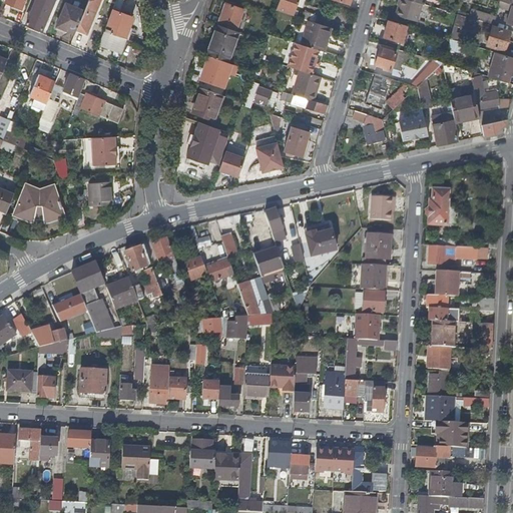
[(6,0),(5,3),(22,10),(25,0),(6,0)]
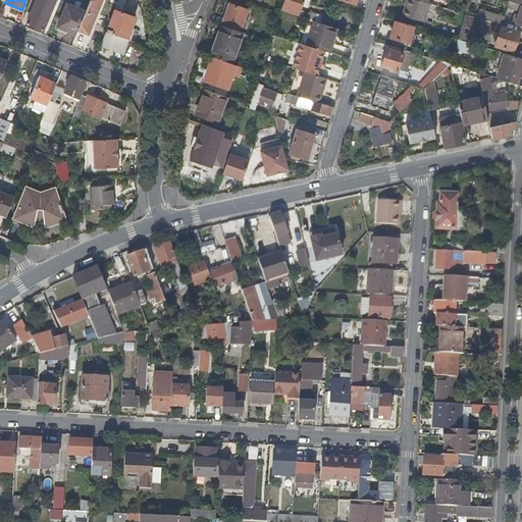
[(37,0),(27,24),(43,32),(55,0),(37,0)]
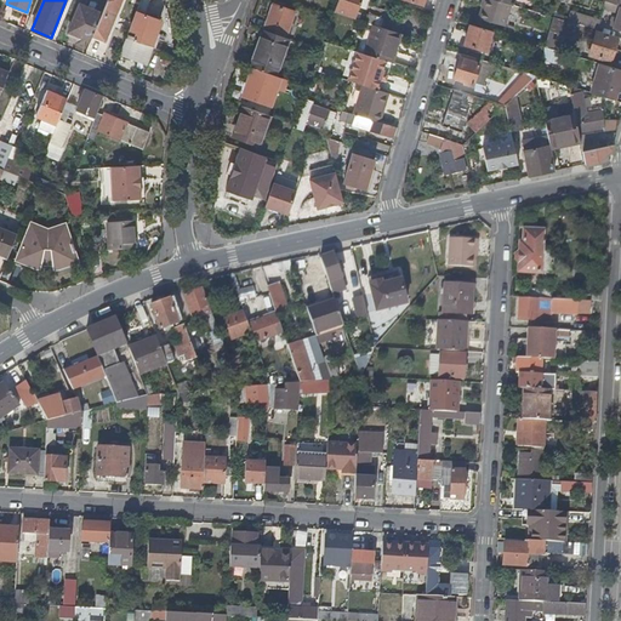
[(108,0),(102,16),(92,38),(104,43),(121,0),(108,0)]
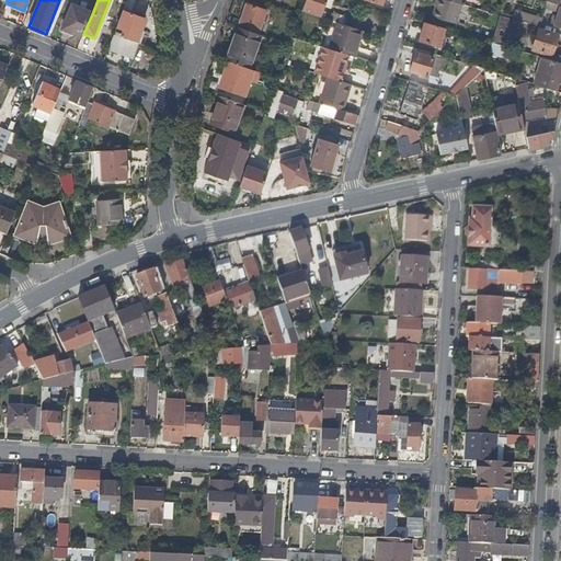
[(308,0),(306,11),(321,15),(325,0),(308,0)]
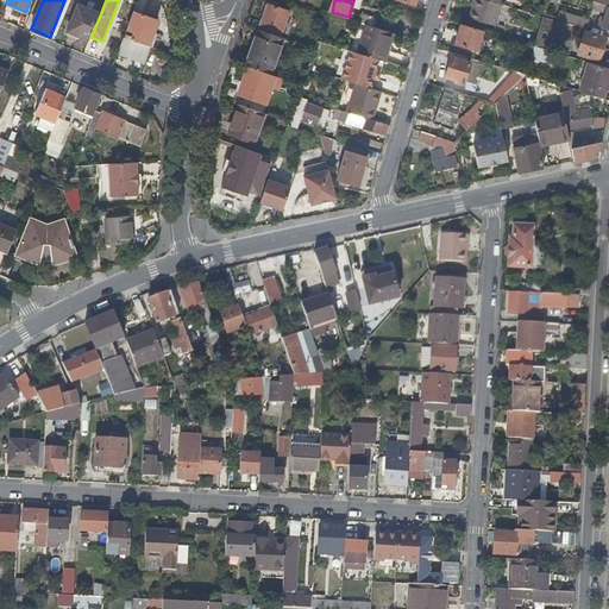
[(391,0),(391,2),(413,10),(415,0),(391,0)]
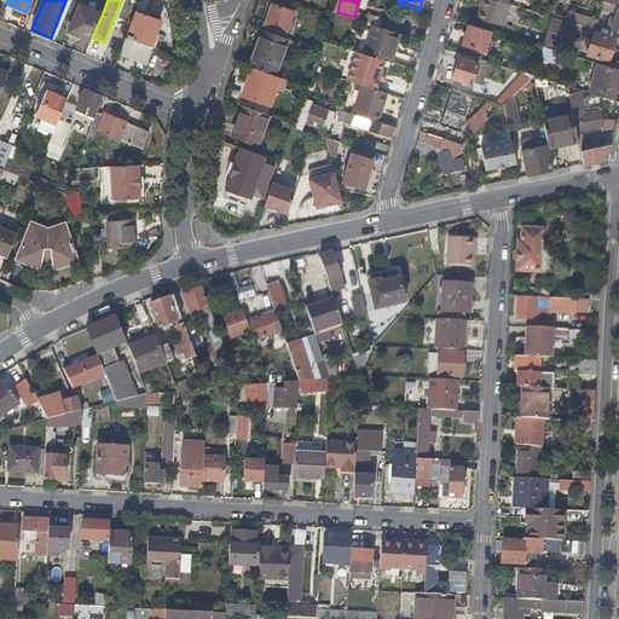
[(509,6),(487,0),(481,0),(476,22),(502,29),(509,6)]
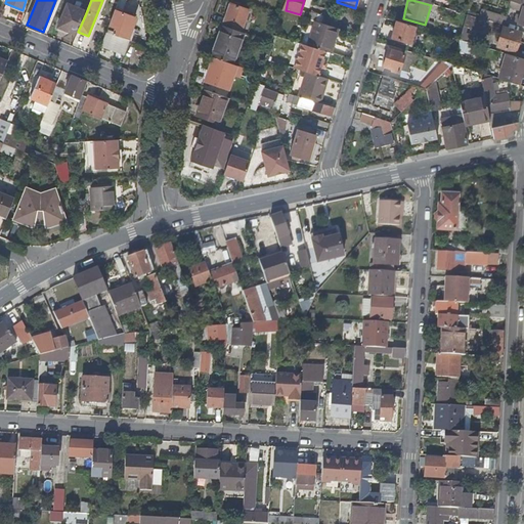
[(467,16),(471,2),(463,0),(462,0),(457,13),(467,16)]
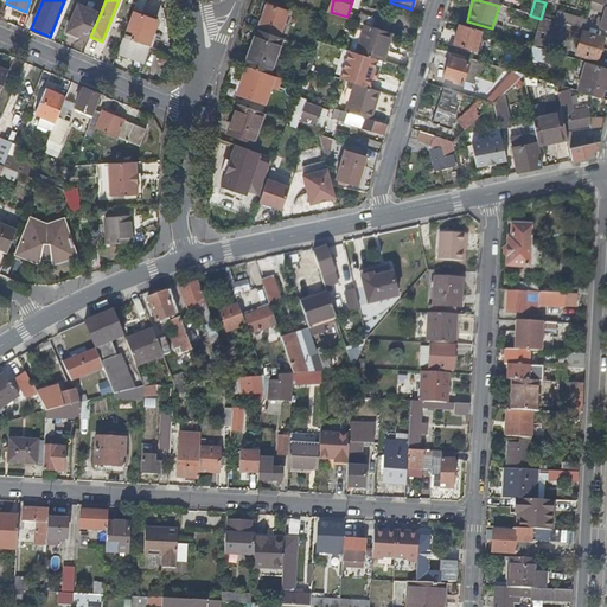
[(606,7),(592,2),(589,10),(604,14),(600,27),(606,30),(606,7)]
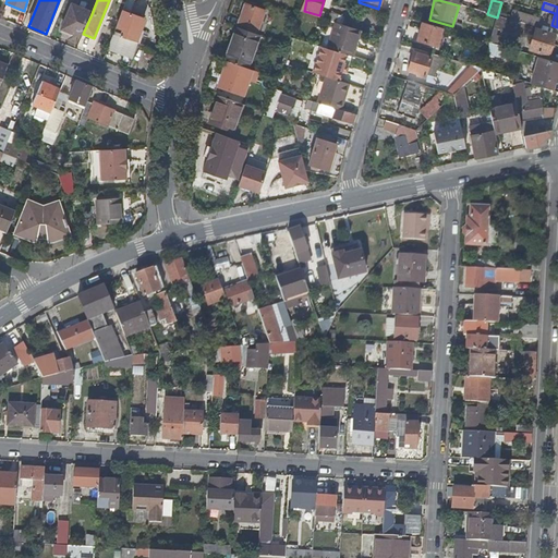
[(244,3),(235,26),(257,34),(265,11),(244,3)]
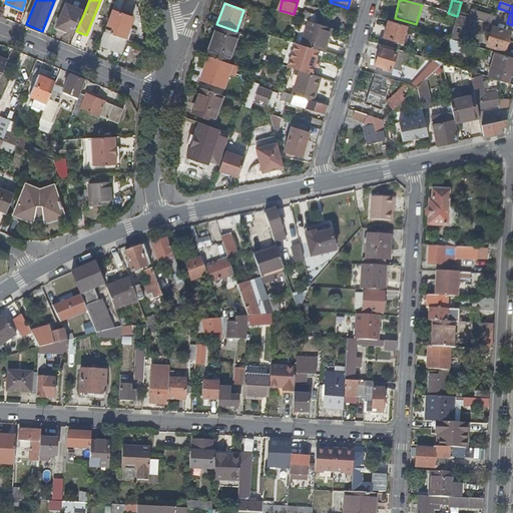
[(57,28),(75,35),(76,31),(84,13),(66,6),(57,28)]
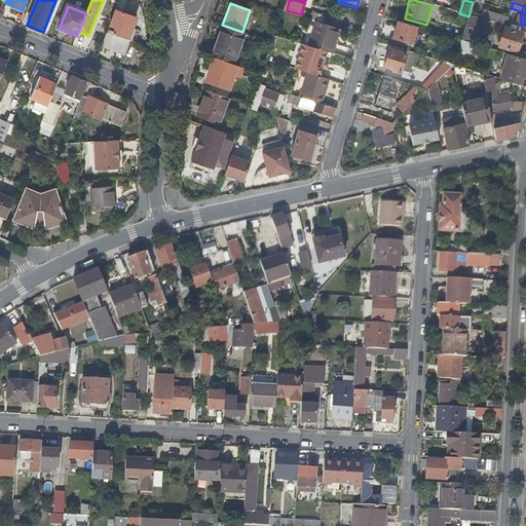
[(481,13),(479,20),(505,28),(509,19),(485,11),(484,14),(481,13)]
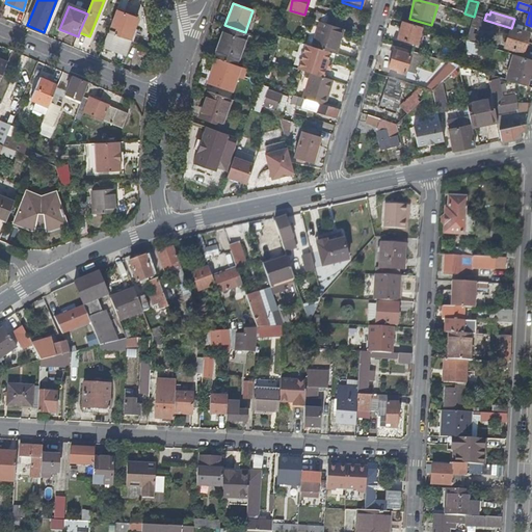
[(318,14),(316,21),(321,23),(328,26),(331,18),(318,14)]
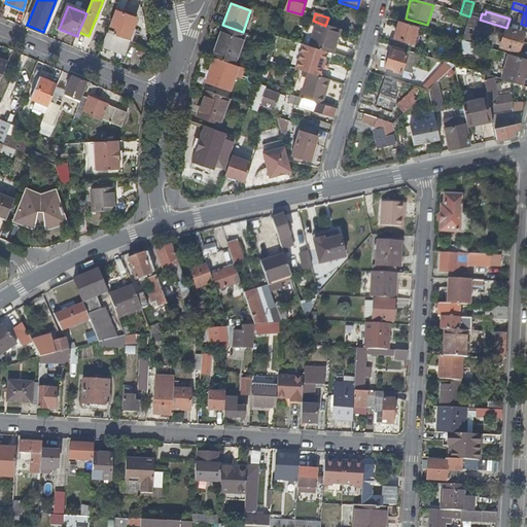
[(136,25),(113,15),(110,26),(116,29),(113,34),(108,32),(107,37),(109,38),(107,43),(110,44),(108,49),(124,56),(136,25)]
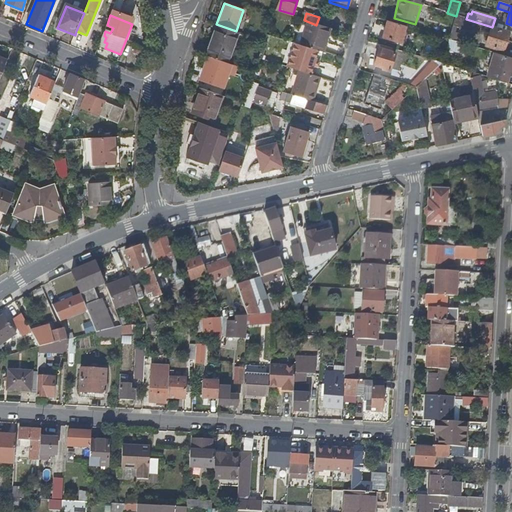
[(466,19),(456,16),(453,26),(488,36),(485,47),(503,53),(508,34),(491,30),(492,27),(466,19)]
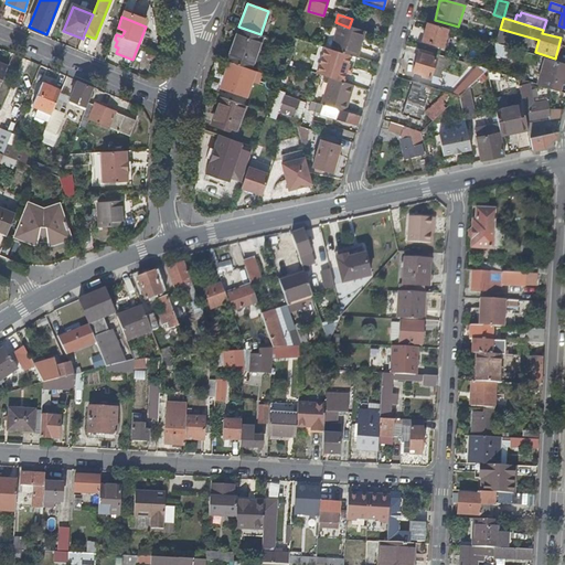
[(448,30),(428,23),(422,43),(443,49),(448,30)]
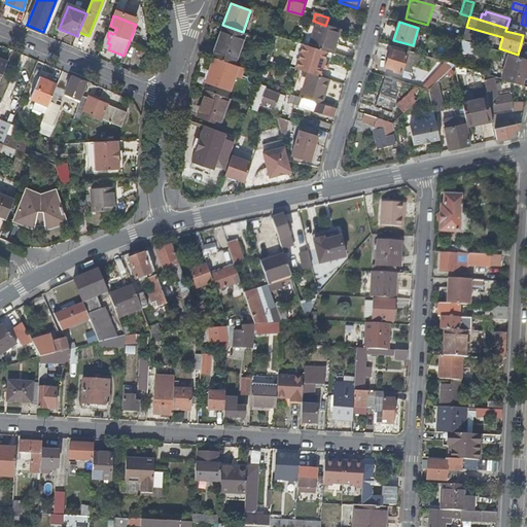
[(325,26),(318,23),(310,47),(330,55),(336,39),(338,40),(341,30),(325,26)]
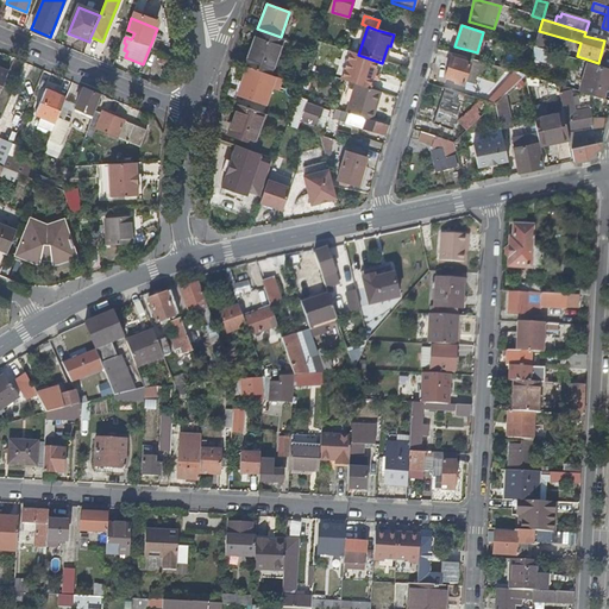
[(281,37),(257,29),(245,66),(250,68),(271,75),(284,38),(281,37)]
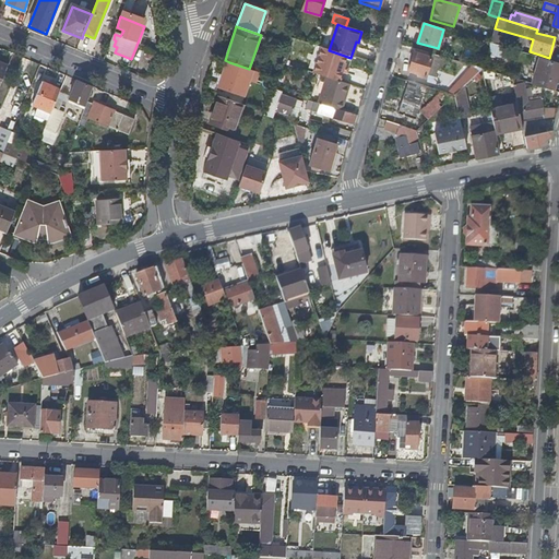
[(492,35),(490,44),(506,48),(508,40),(492,35)]
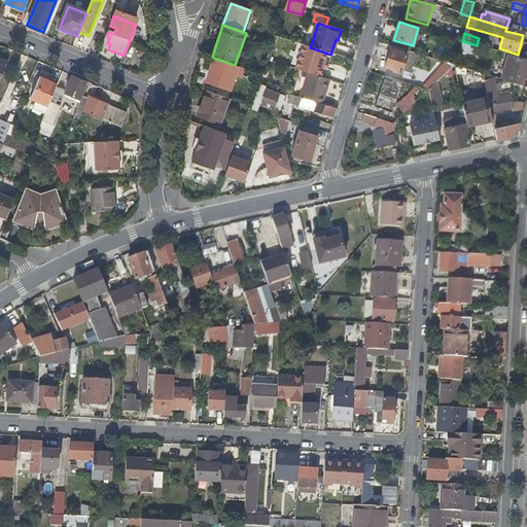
[(307,46),(278,37),(272,58),(301,67),(307,46)]
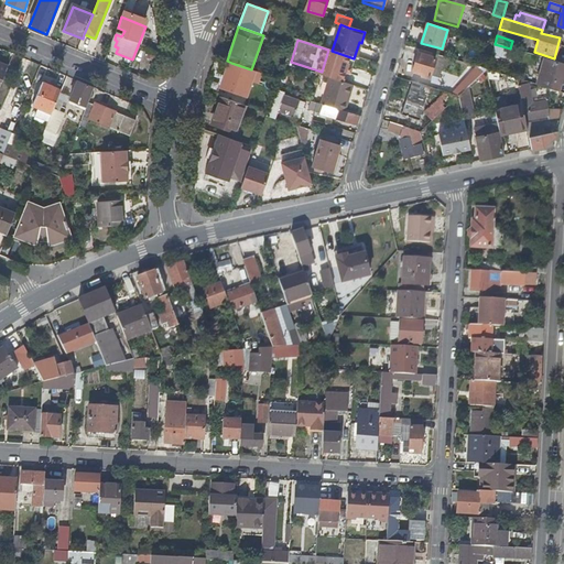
[(490,56),(495,44),(484,41),(480,53),(490,56)]
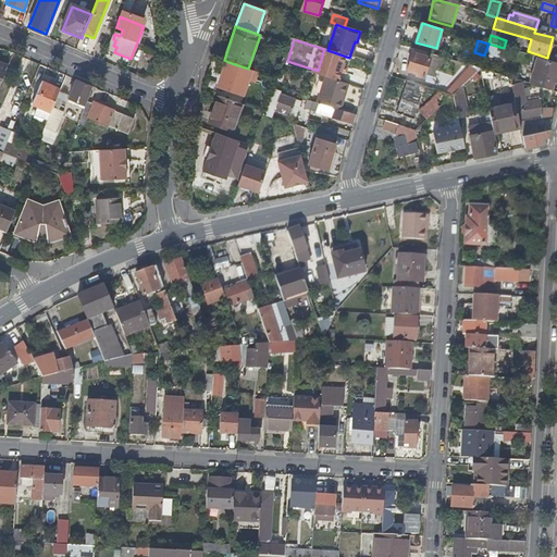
[(504,48),(489,44),(484,56),(506,62),(509,50),(504,48)]
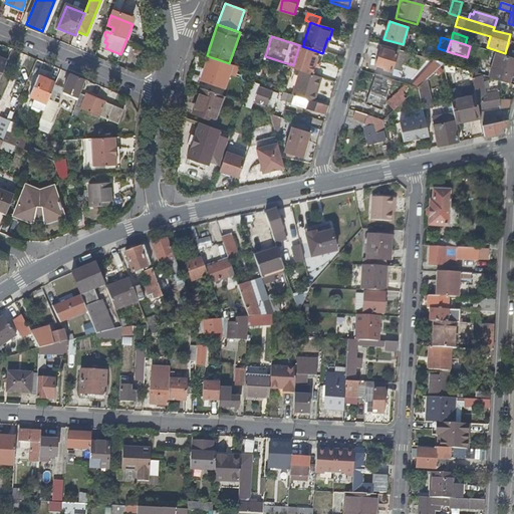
[(396,55),(379,50),(374,67),(386,70),(386,72),(390,73),(396,55)]
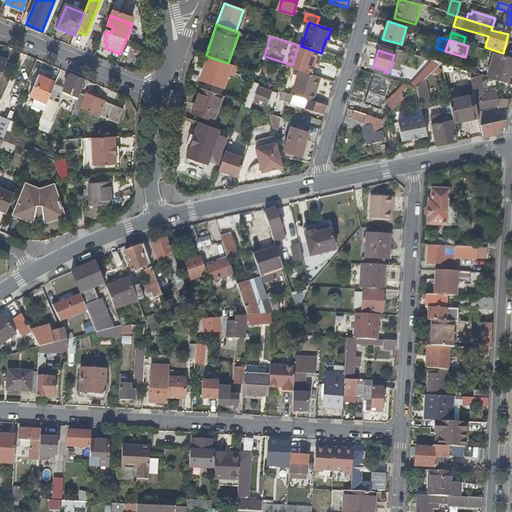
[(511,59),(495,54),(487,79),(504,84),(506,77),(511,78),(511,59)]
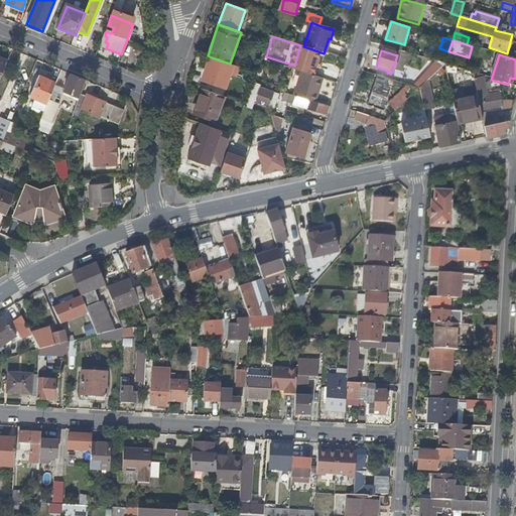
[(230,63),(212,57),(207,72),(209,72),(206,81),(225,88),(233,65),(230,63)]
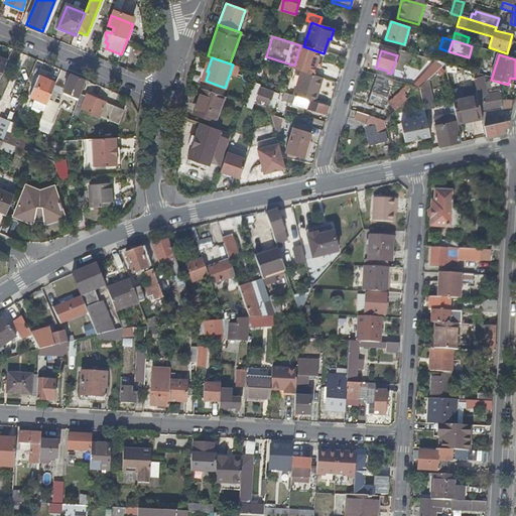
[(411,87),(419,89),(428,81),(444,66),(434,62),(411,87)]
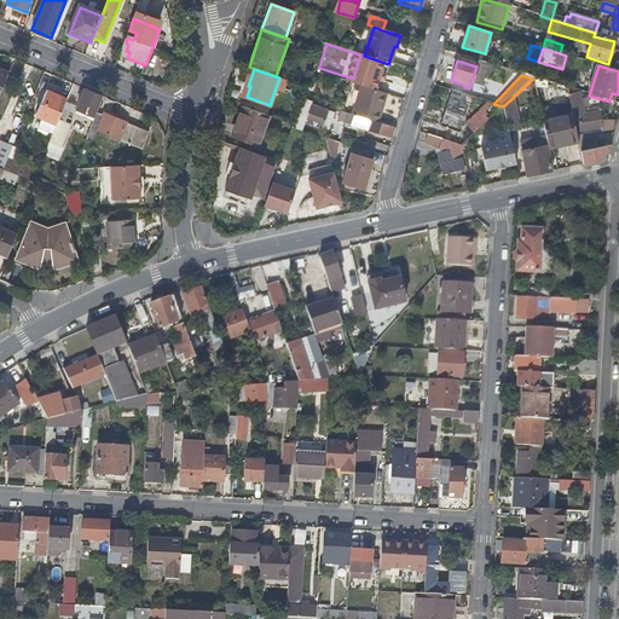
[(379,80),(375,91),(383,93),(386,94),(393,97),(395,86),(379,80)]
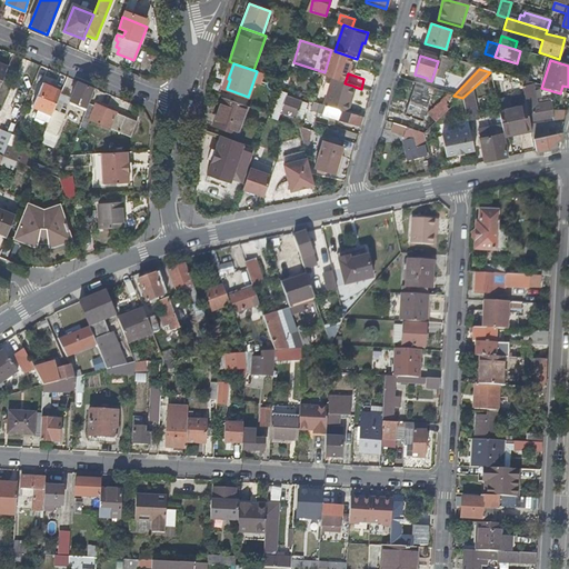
[(507,77),(515,111),(526,109),(520,81),(507,77)]
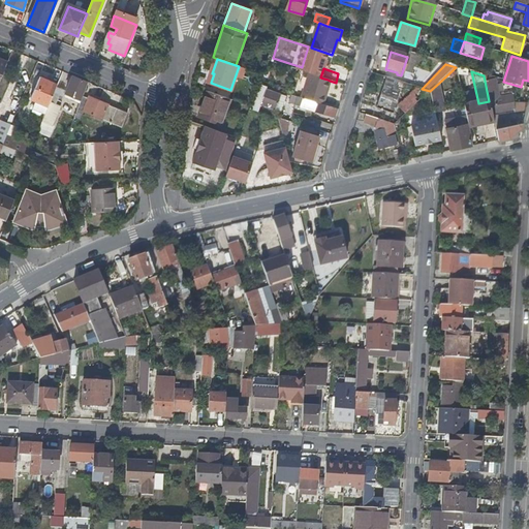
[(320,78),(308,73),(301,98),(322,104),(328,90),(324,89),(328,80),(320,78)]
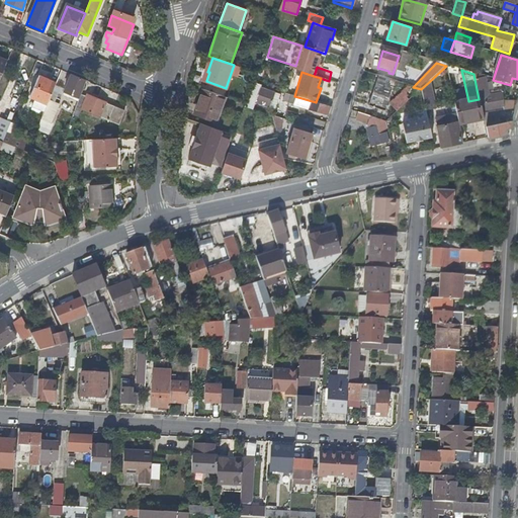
[(479,75),(473,74),(479,99),(483,115),(498,112),(515,108),(517,100),(502,104),(500,94),(496,95),(496,92),(487,94),(488,97),(485,98),(483,86),(486,86),(485,80),(480,81),(479,75)]
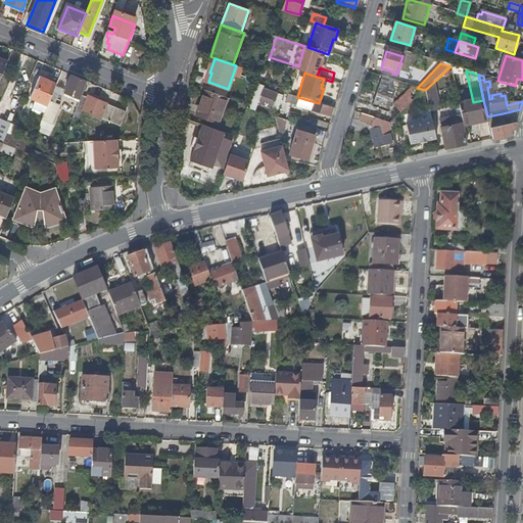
[(86,81),(73,76),(64,93),(79,99),(86,81)]
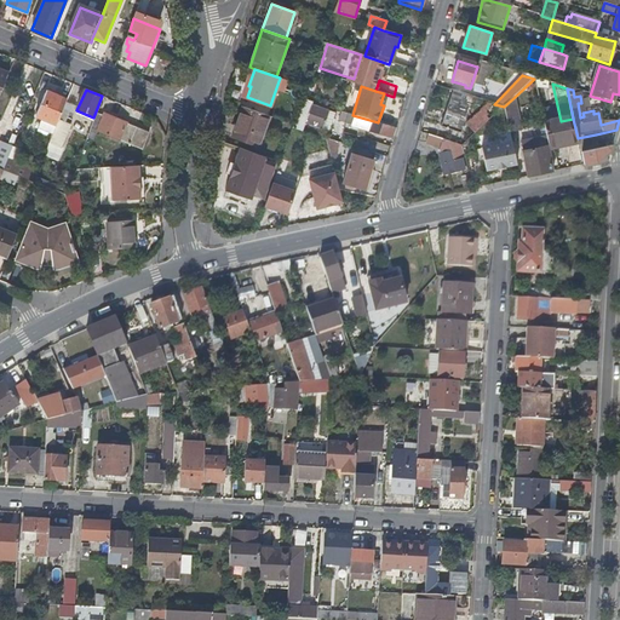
[(471,97),(452,91),(441,128),(460,135),(471,97)]
